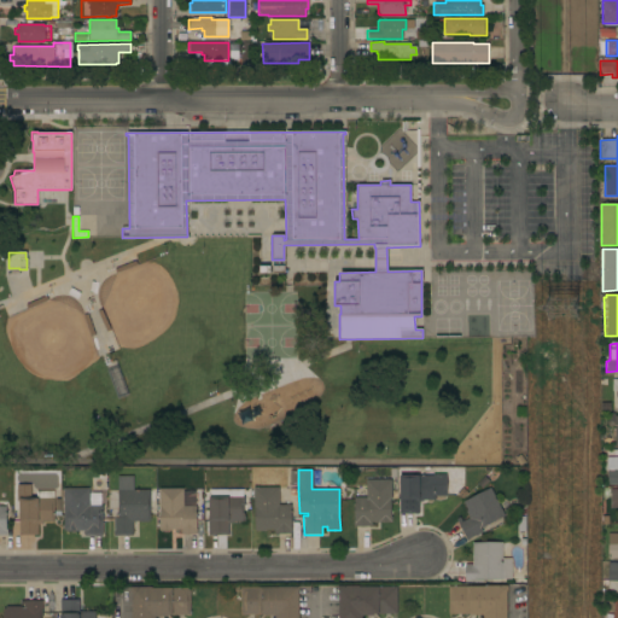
[(617,484),(607,484),(607,471),(617,471),(617,484)]
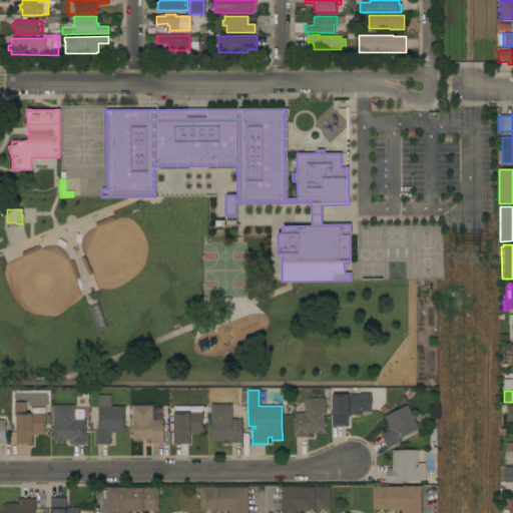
[(331,427),(331,422),(332,422),(332,395),(359,395),(359,394),(370,394),(370,412),(361,412),(361,415),(351,415),(351,416),(348,416),(348,426),(331,427)]
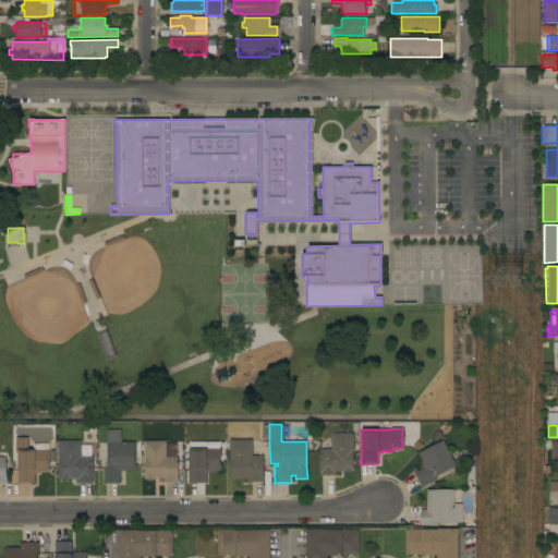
[(353,433),(353,451),(352,451),(352,466),(354,466),(354,472),(341,472),(341,471),(336,471),(336,475),(319,475),(319,470),(319,449),(330,449),(330,433),(353,433)]
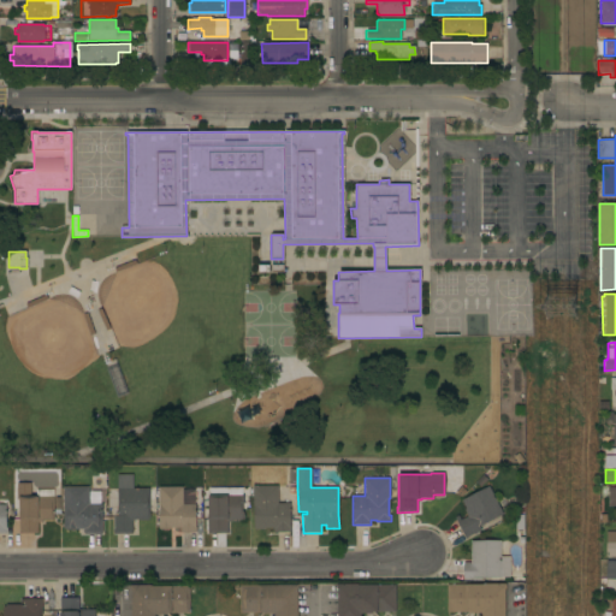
[(54,520),(42,520),(42,521),(37,521),(37,533),(19,533),(19,516),(12,516),(12,501),(17,501),(16,484),(30,484),(30,497),(35,497),(35,490),(53,490),(54,520)]
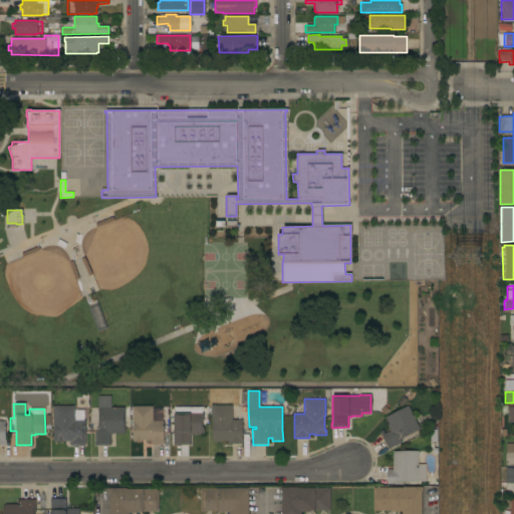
[(242,444),(228,445),(228,441),(221,441),(221,442),(212,442),(211,423),(210,406),(231,405),(232,420),(242,420),(242,444)]
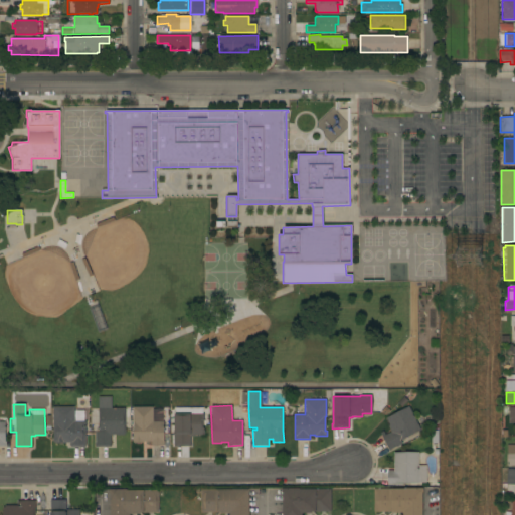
[(84,447),(69,447),(69,442),(64,442),(64,443),(52,443),(52,407),(73,406),(73,408),(79,408),(79,412),(81,412),(82,421),(84,421),(84,447)]
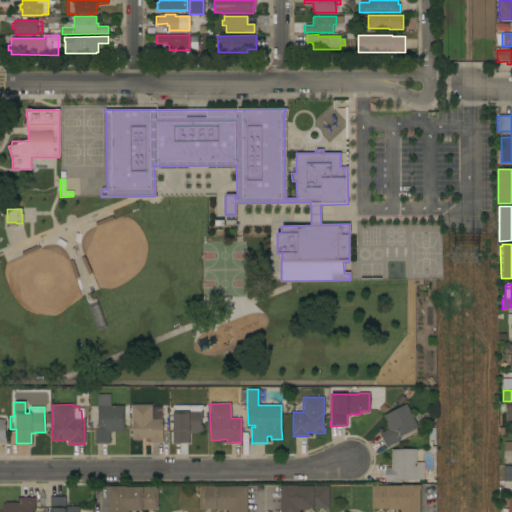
[(151,419),(162,419),(162,438),(163,438),(163,443),(148,443),(148,438),(142,438),(142,440),(131,440),(131,435),(132,435),(132,420),(131,420),(132,404),(152,405),(151,419)]
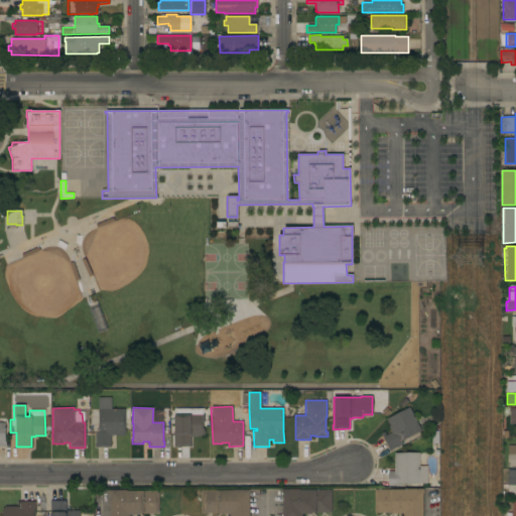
[(381,433),(383,431),(385,435),(391,432),(389,427),(390,426),(386,419),(409,407),(421,431),(401,441),(402,444),(391,449),(391,450),(390,452),(381,433)]
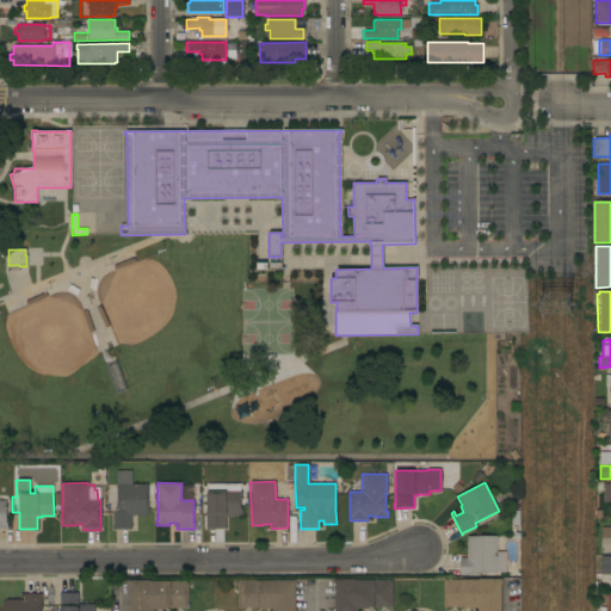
[(240,483),(240,492),(241,492),(241,511),(242,511),(242,516),(229,516),(229,517),(226,517),(226,529),(205,529),(205,524),(205,510),(207,510),(207,492),(208,492),(208,483),(240,483)]
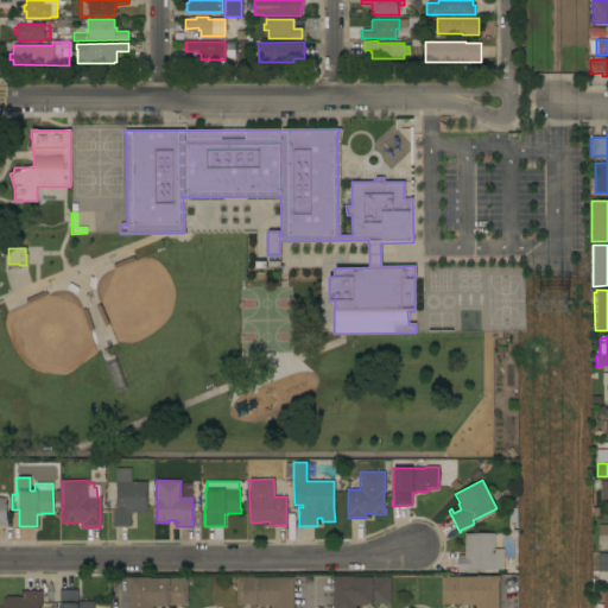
[(115,482),(147,482),(147,483),(151,483),(151,494),(147,494),(147,513),(131,513),(131,526),(112,527),(112,510),(115,510),(115,482)]
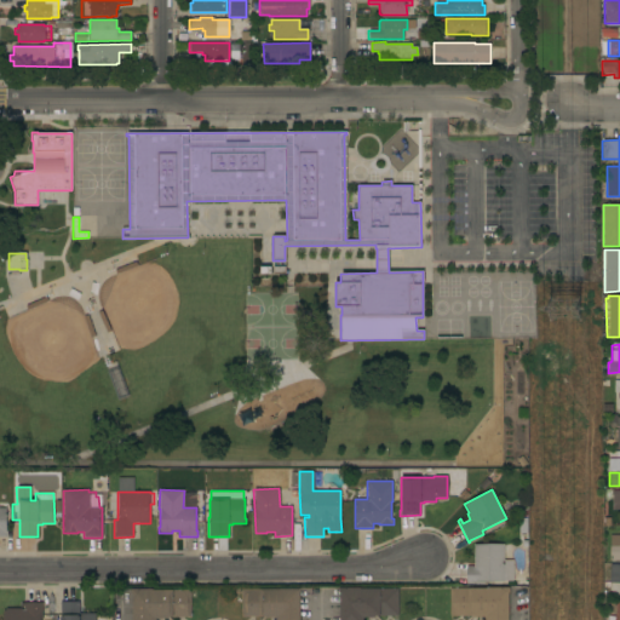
[(619,560),(610,560),(609,535),(619,535),(619,560)]
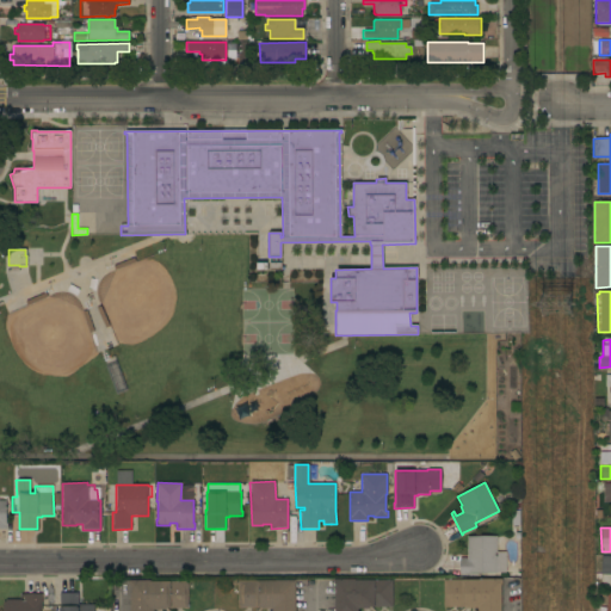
[(495,536),(495,553),(505,551),(505,557),(506,573),(497,573),(497,574),(476,574),(476,575),(462,575),(462,576),(460,576),(460,557),(467,557),(467,537),(495,536)]
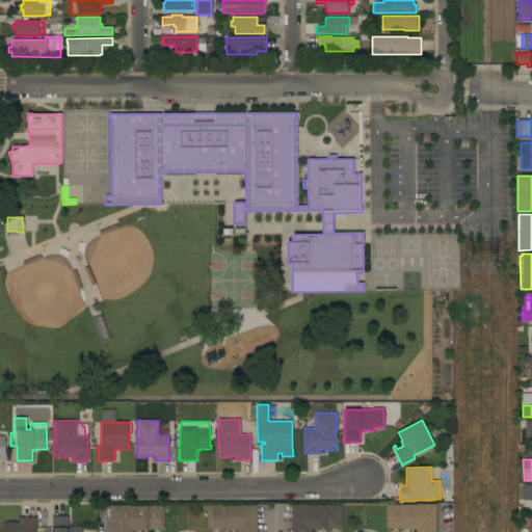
[(524,484),(531,484),(531,500),(523,500),(524,484)]
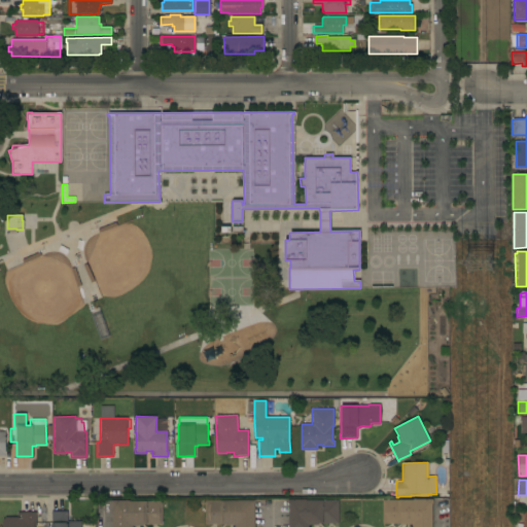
[(339,523),(318,524),(318,525),(308,525),(308,526),(288,526),(288,503),(287,503),(287,499),(306,499),(306,500),(339,500),(339,523)]
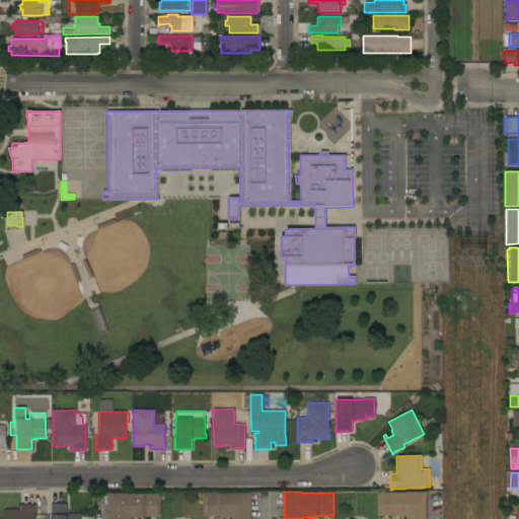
[(376,493),(426,492),(426,496),(425,496),(425,518),(405,518),(405,517),(395,517),(395,515),(376,516),(376,493)]
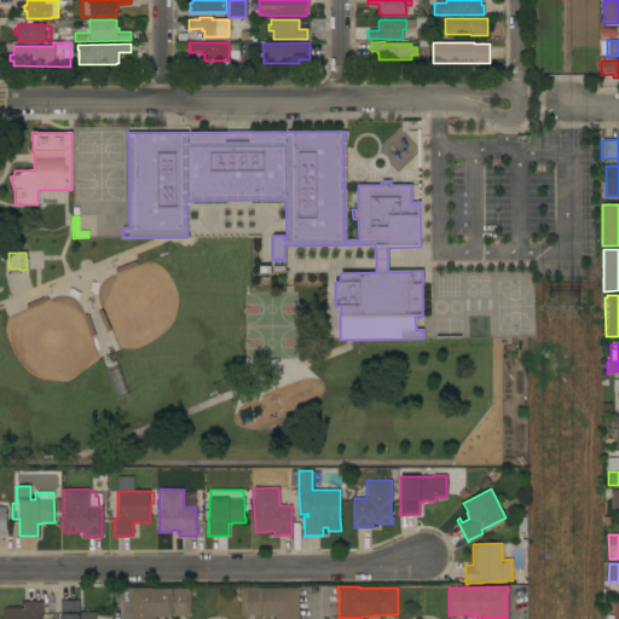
[(132,618),(132,593),(131,593),(131,588),(152,588),(152,589),(167,589),(190,589),(190,617),(168,617),(168,618),(155,618),(132,618)]
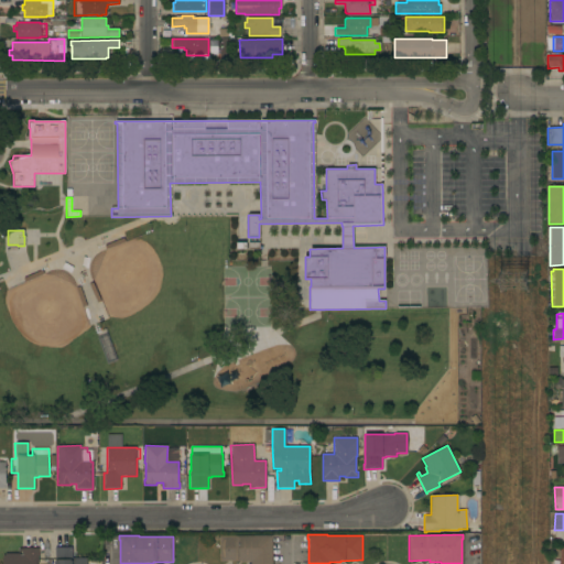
[(272,563),(251,563),(251,562),(240,563),(240,561),(219,561),(219,535),(253,535),(273,535),(273,538),(272,538),(272,563)]
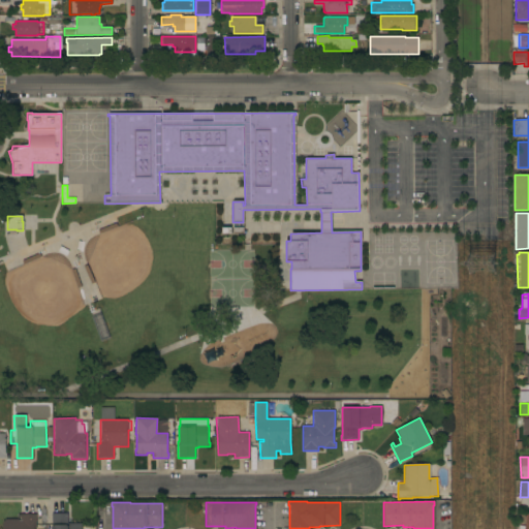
[(528,511),(528,528),(518,528),(519,525),(524,526),(527,511),(528,511)]
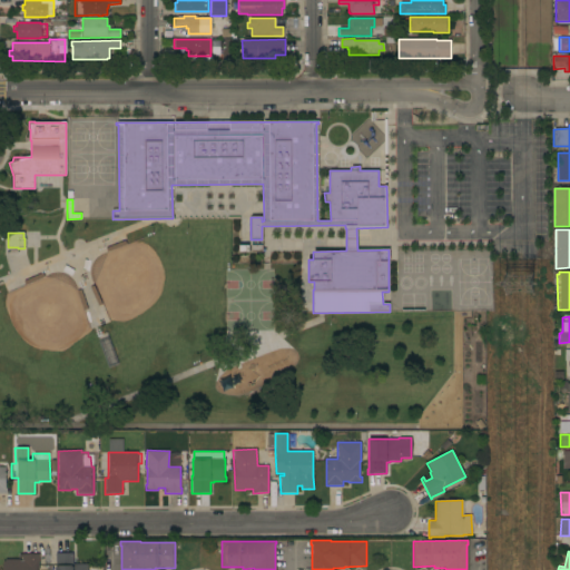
[(88,569),(56,569),(56,553),(72,553),(72,563),(88,564),(88,569)]
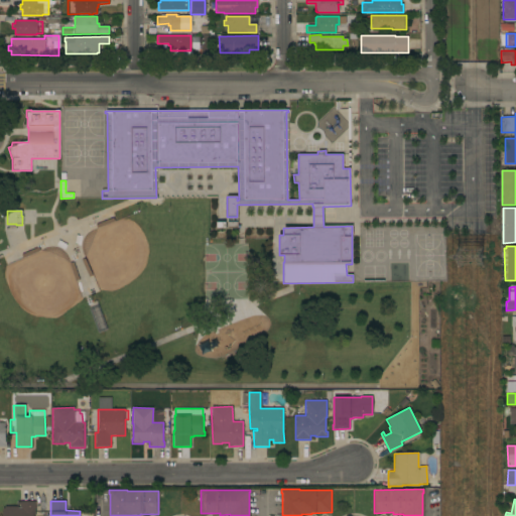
[(2,515),(2,508),(3,508),(3,506),(17,506),(17,502),(35,502),(35,515),(2,515)]
